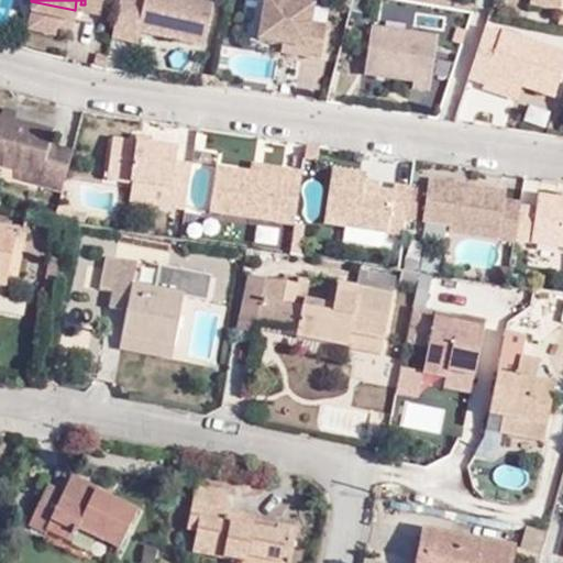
[(144,0),(144,4),(122,0),(120,0),(111,40),(134,45),(138,32),(202,47),(213,2),(206,0),(144,0)]
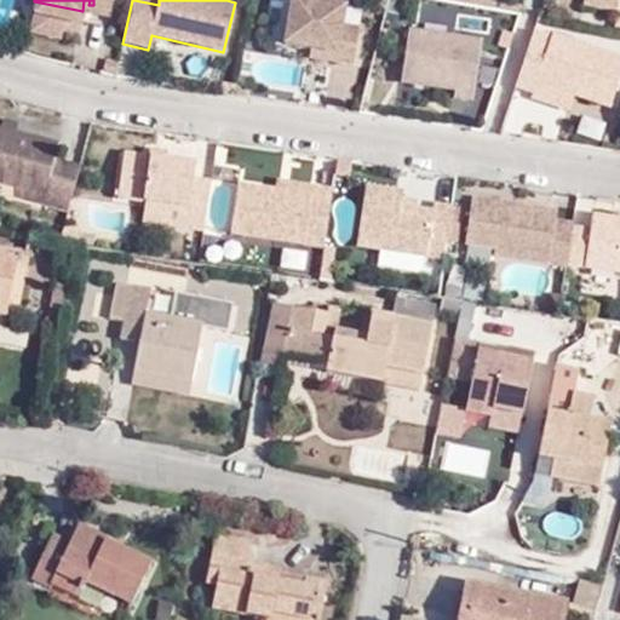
[(290,0),(282,44),(313,49),(336,53),(340,27),(344,9),(294,0),(290,0)]
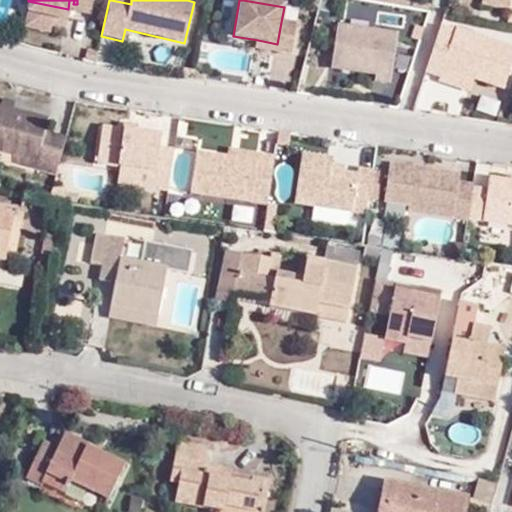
[(511,8),(511,0),(486,0),(486,4),(511,8)]
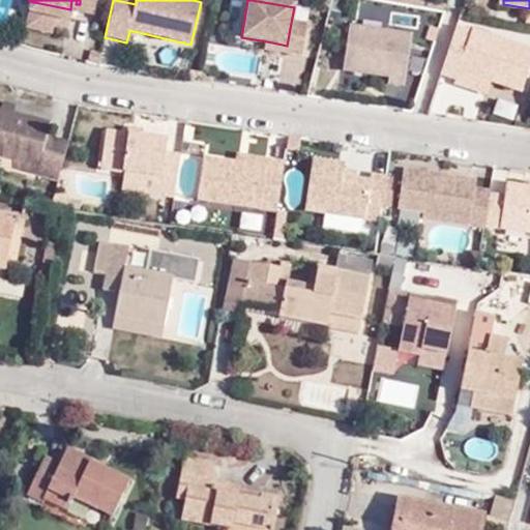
[(300,56),(305,25),(291,23),(287,46),(286,54),(300,56)]
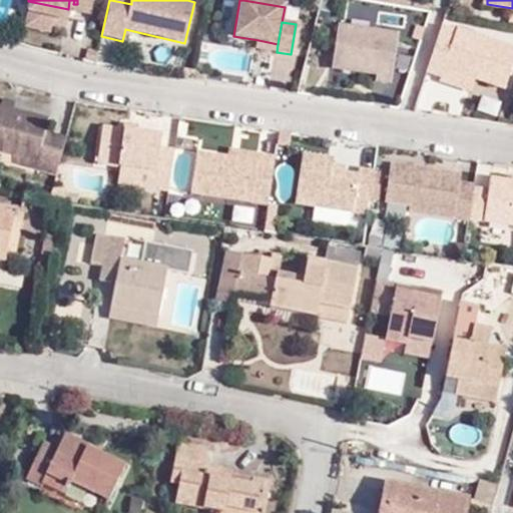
[(393,81),(399,34),(342,26),(336,68),(379,74),(379,80),(393,81)]
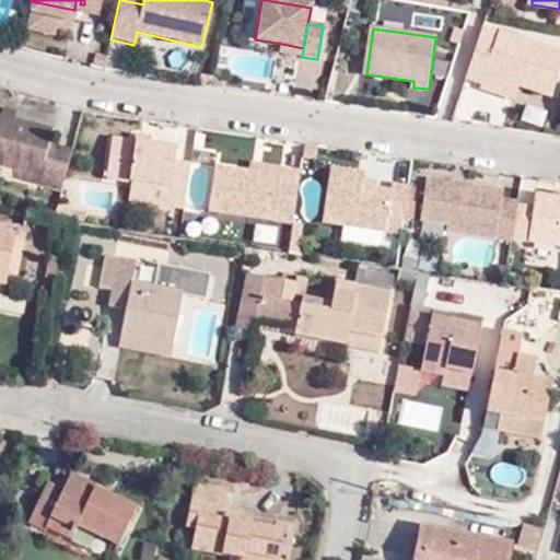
[(499,37),(481,32),(466,80),(483,85),(487,76),(517,84),(551,95),(559,65),(559,53),(500,34),(499,37)]
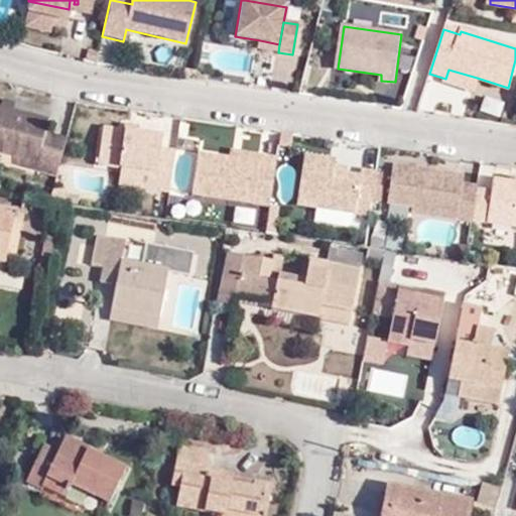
[(437,82),(435,106),(466,109),(468,85),(437,82)]
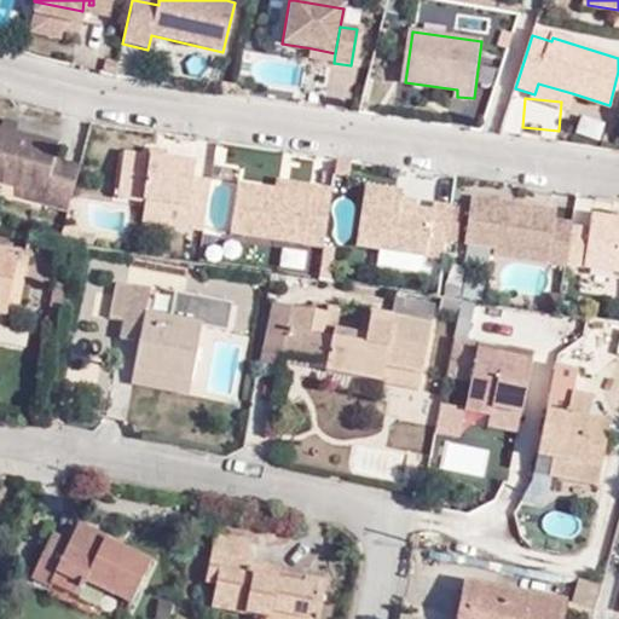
[(0,179),(13,184),(44,191),(52,161),(57,143),(17,133),(4,129),(0,127),(0,179)]
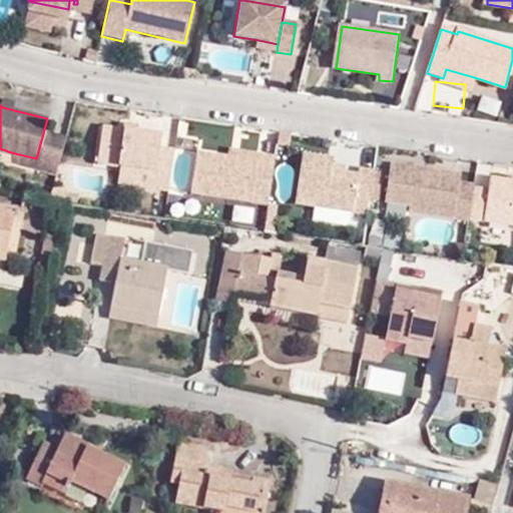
[(153,187),(168,189),(174,150),(159,148),(161,136),(106,127),(101,161),(155,171),(153,187)]
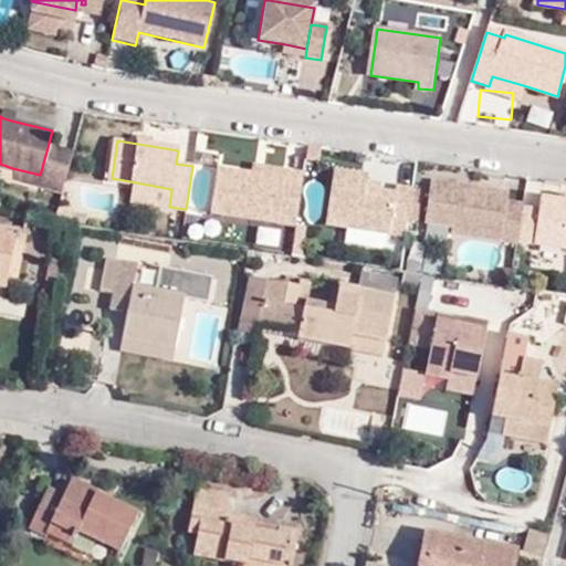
[(64,194),(75,154),(48,147),(40,175),(37,186),(64,194)]
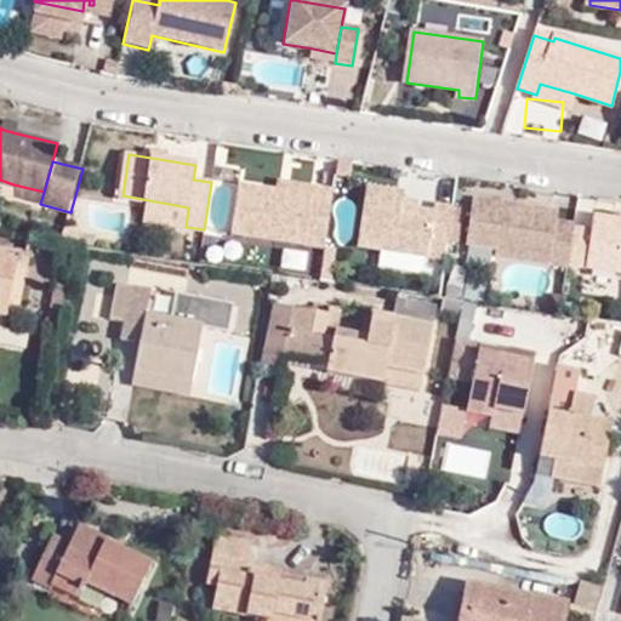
[(234,233),(306,244),(312,195),(240,186),(234,233)]
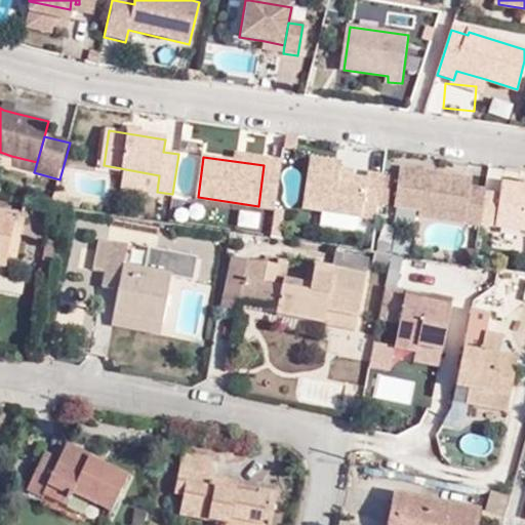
[(361,216),(363,203),(378,206),(384,175),(367,173),(366,178),(352,176),(339,174),(340,169),(340,163),(311,158),(305,208),(361,216)]
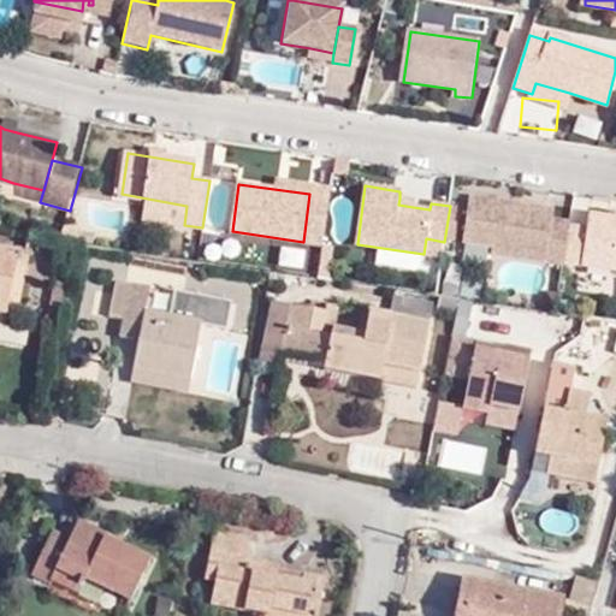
[(499,249),(499,256),(539,262),(552,212),(477,202),(471,244),(499,249)]
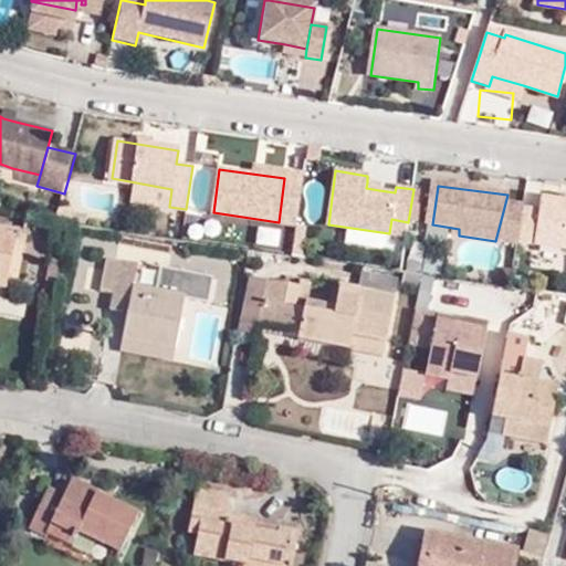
[(511,205),(512,196),(507,195),(495,241),(522,245),(522,240),(527,207),(511,205)]
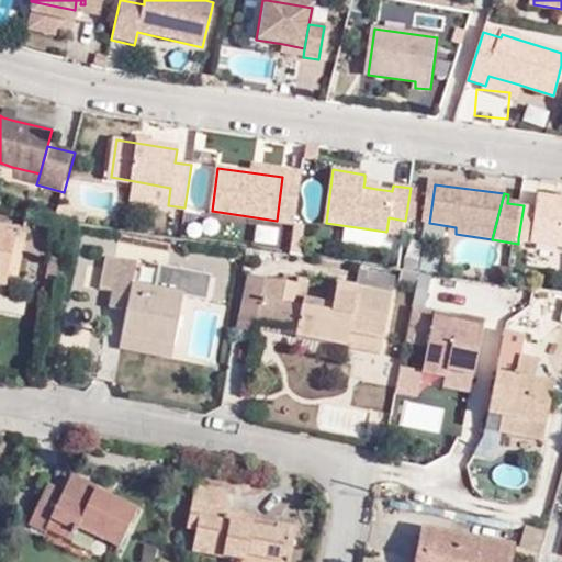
[(561,198),(541,195),(539,208),(524,205),(518,238),(561,244),(561,198)]
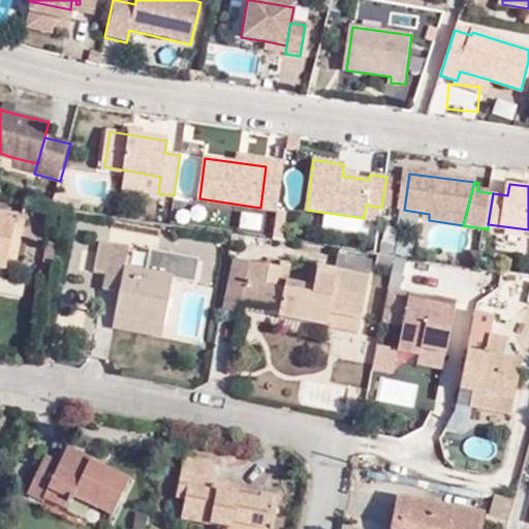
[(0,270),(4,271),(3,275),(16,278),(20,258),(7,255),(14,219),(0,216),(0,270)]
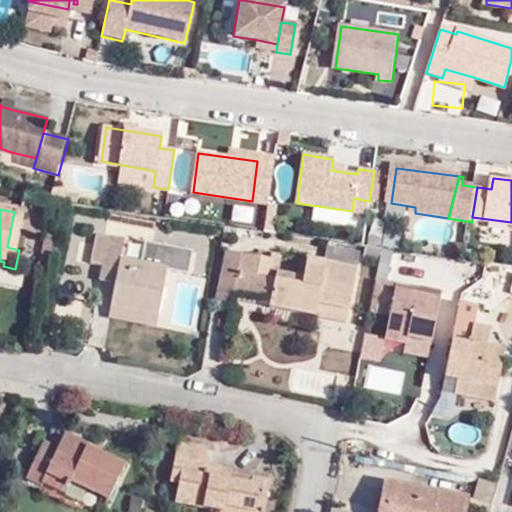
[(365,231),(363,256),(378,257),(380,232),(365,231)]
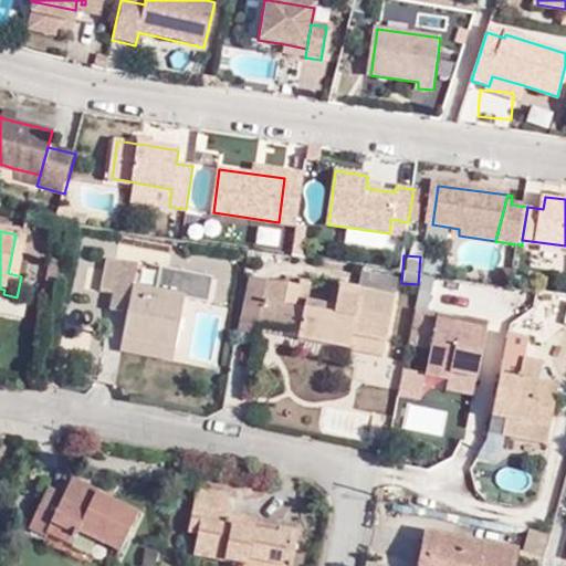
[(137,266),(106,261),(101,292),(113,294),(109,312),(128,315),(121,353),(171,363),(174,352),(178,331),(184,300),(206,303),(211,279),(160,270),(156,291),(134,286),(137,266)]
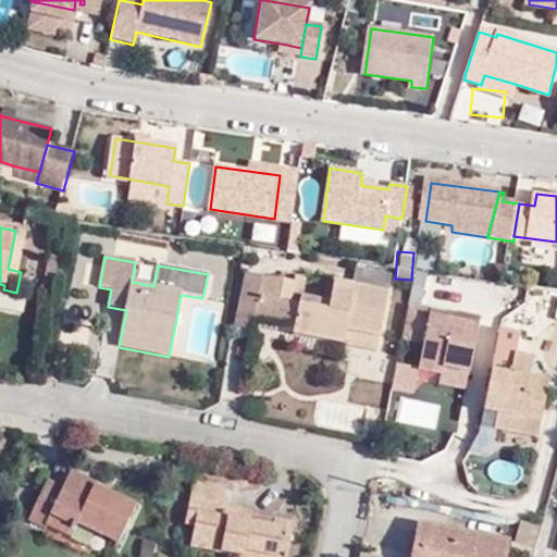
[(392,267),(357,261),(353,287),(387,294),(392,267)]
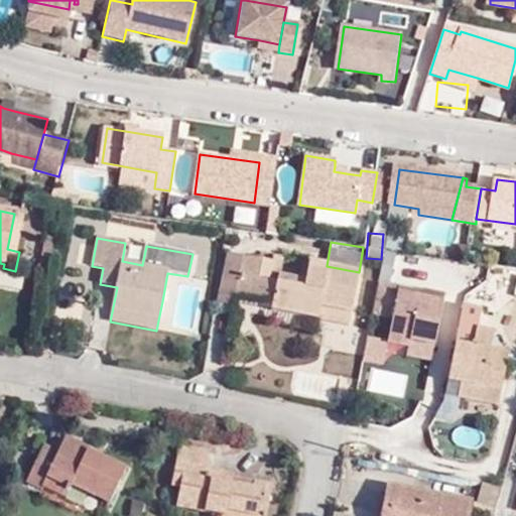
[(276,254),(261,251),(259,259),(274,262),(275,257),(276,254)]
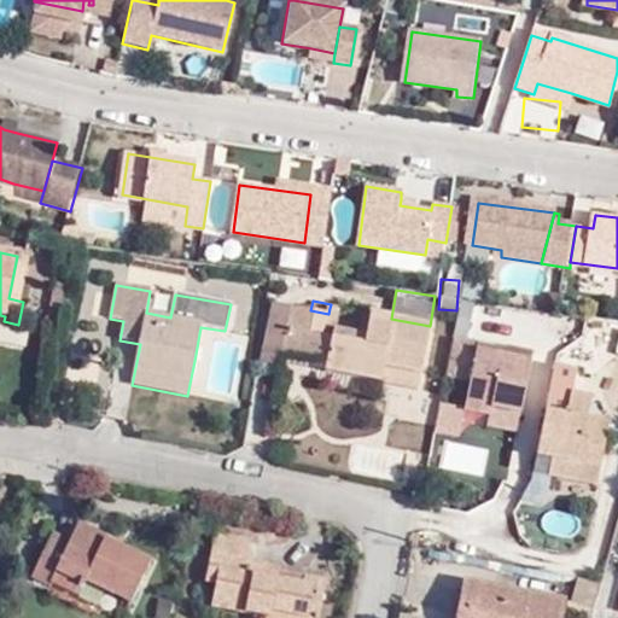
[(291,307),(272,303),(260,367),(279,372),(283,355),(291,307)]
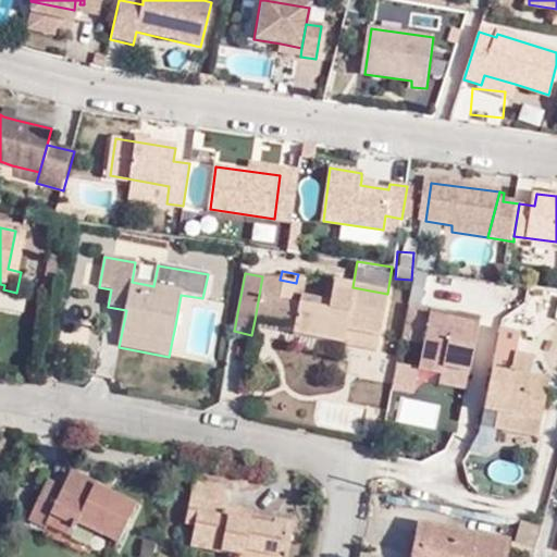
[(296,283),(280,280),(262,276),(255,320),(294,327),(294,335),(376,350),(387,294),(353,287),(334,284),(329,310),(292,305),(294,296),(296,283)]
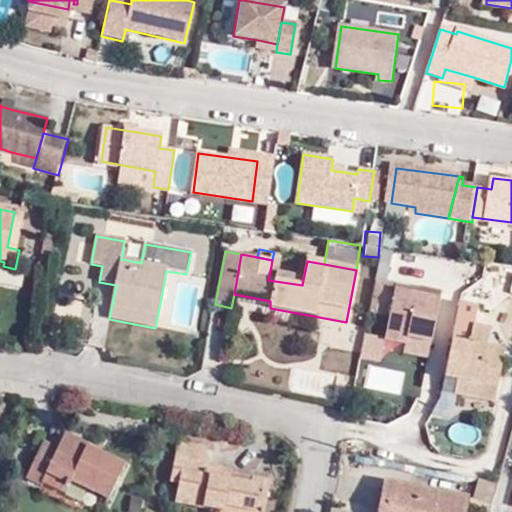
[(277,273),(281,256),(273,255),(272,260),(270,272),(277,273)]
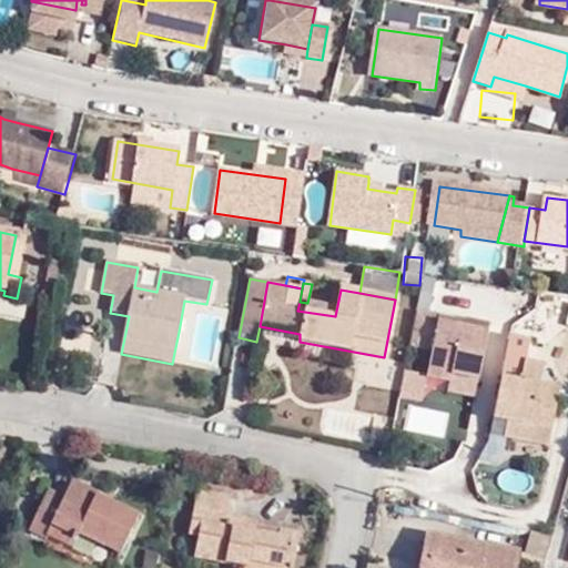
[(472,396),(486,322),(415,307),(407,346),(428,351),(421,386),(472,396)]
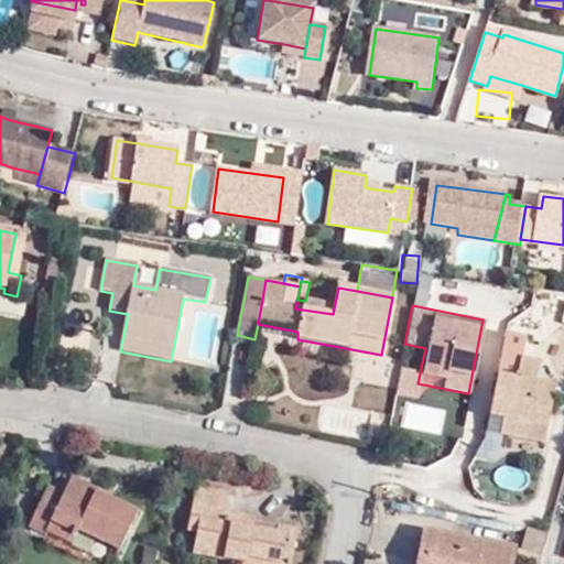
[(541,364),(521,360),(527,340),(506,336),(490,416),(503,420),(500,434),(544,442),(555,384),(537,380),(541,364)]
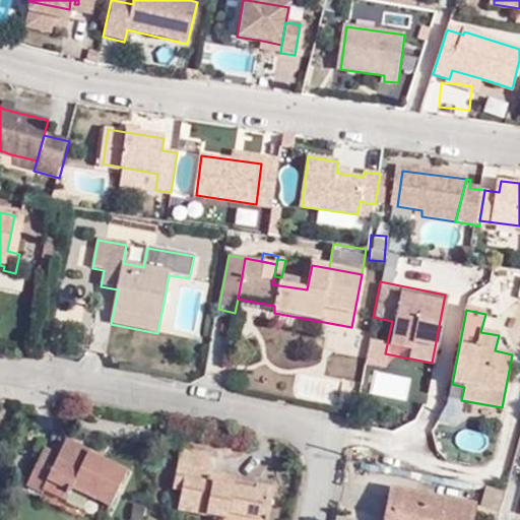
[(327,371),(355,376),(359,362),(330,355),(327,371)]
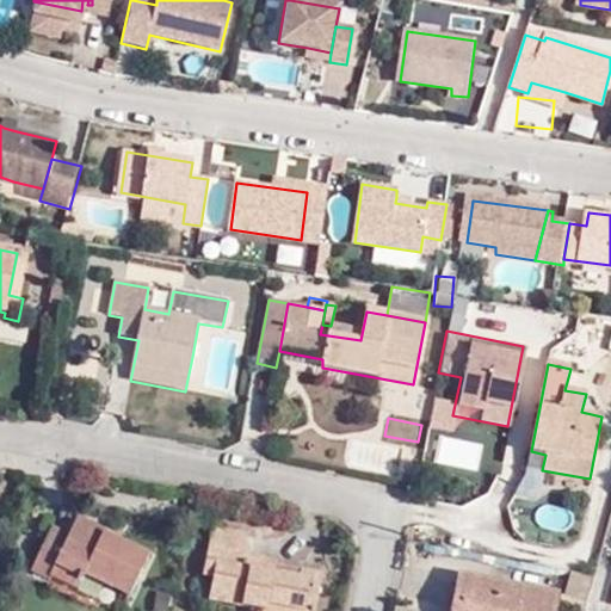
[(349,438),(346,462),(393,468),(396,444),(349,438)]
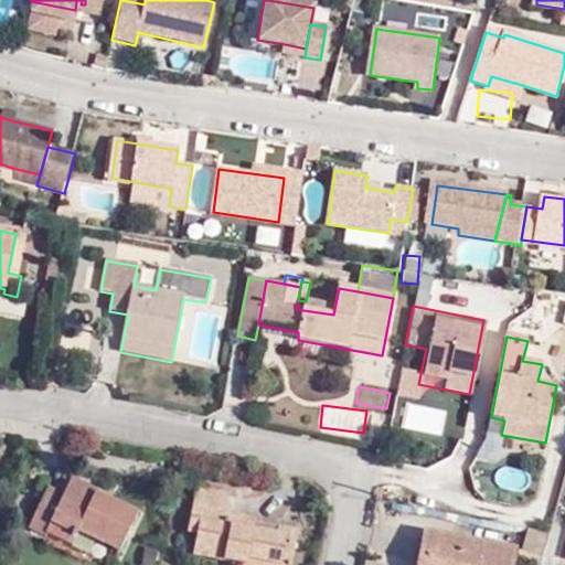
[(46,533),(53,522),(78,535),(118,554),(137,514),(97,496),(99,492),(72,480),(64,496),(49,488),(29,528),(46,535),(46,533)]
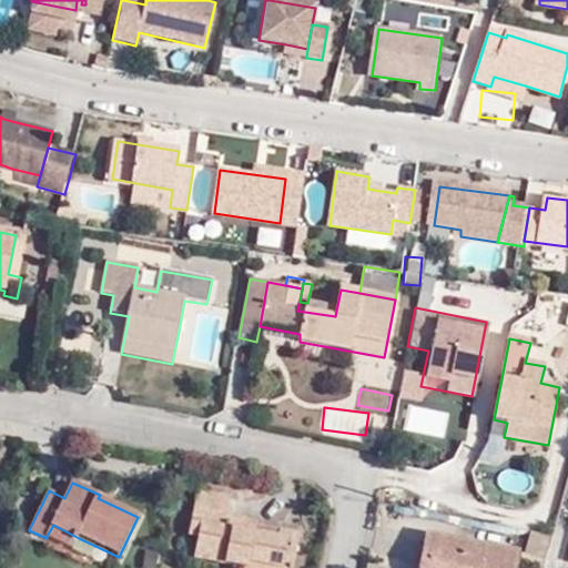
[(229,517),(233,498),(199,492),(189,534),(200,536),(194,557),(245,567),(244,567),(292,567),(300,536),(260,527),(260,524),(229,517)]
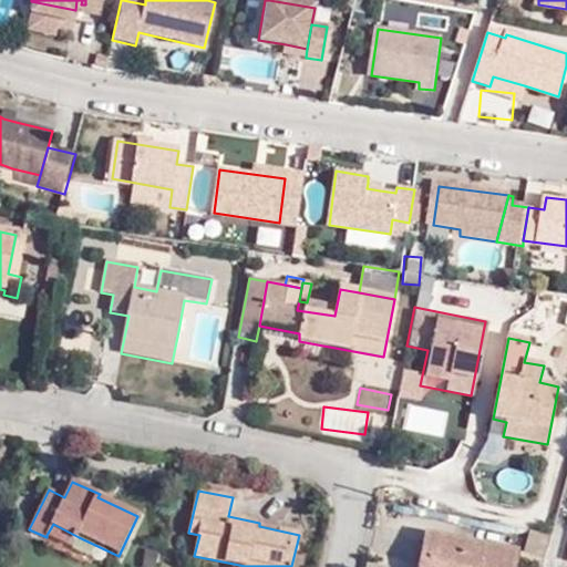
[(47,535),(73,547),(79,537),(53,524),(47,535)]
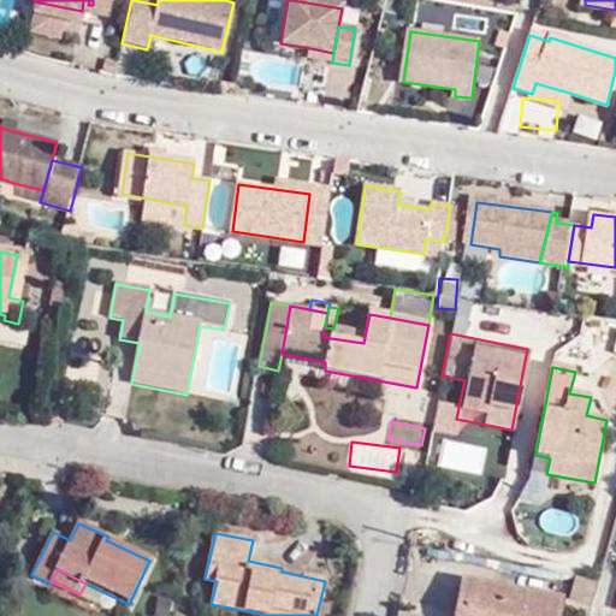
[(556,615),(560,600),(463,581),(456,615),(556,615)]
